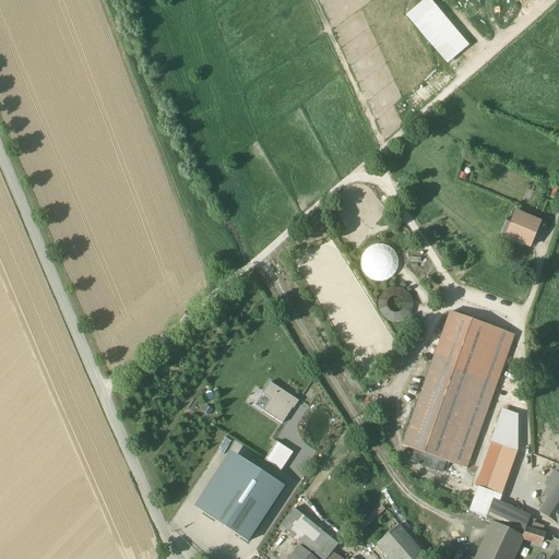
[(468,46),(429,0),(425,0),(407,15),(448,63),(468,46)]
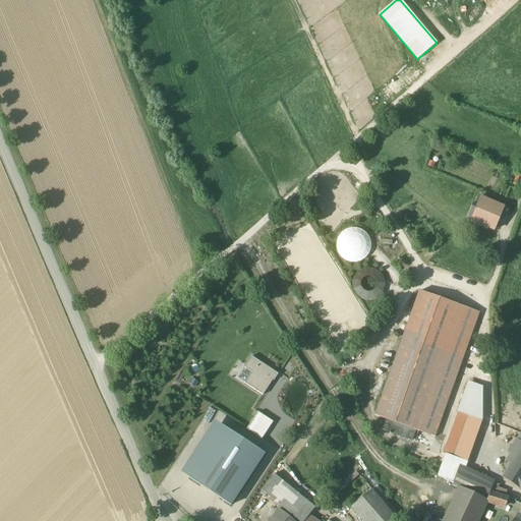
[(482,193),(472,218),(496,228),(506,204),(482,193)]
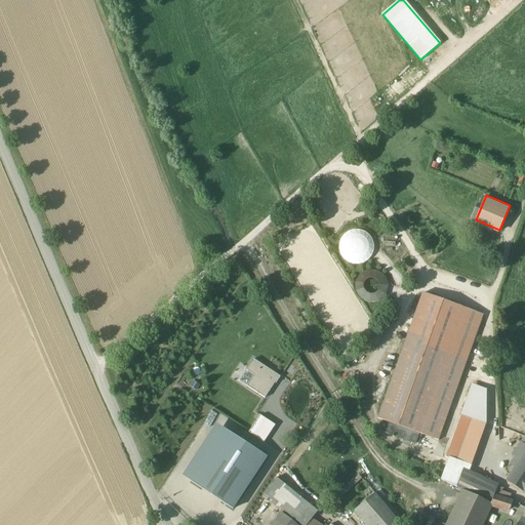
[(372,253),(373,247),(372,241),(368,236),(363,232),(356,231),(350,232),(345,236),(340,241),(339,248),(341,254),(345,259),(351,264),(357,265),(363,263),(368,259),(372,253)]
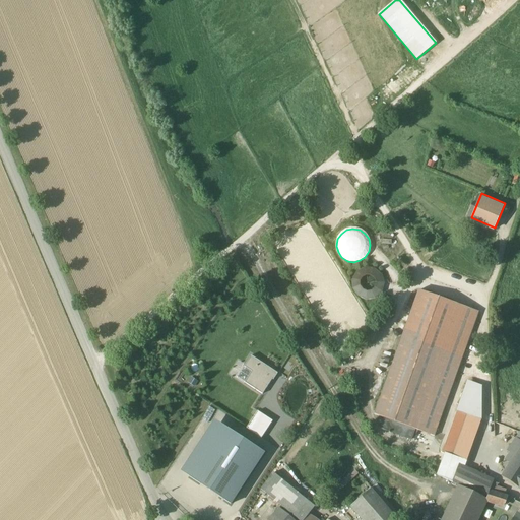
[(382,289),(383,283),(382,277),(379,272),(374,269),(368,268),(362,269),(356,273),(353,278),(352,284),(353,289),(358,295),(363,299),(368,300),(374,298),(379,295),(382,289)]
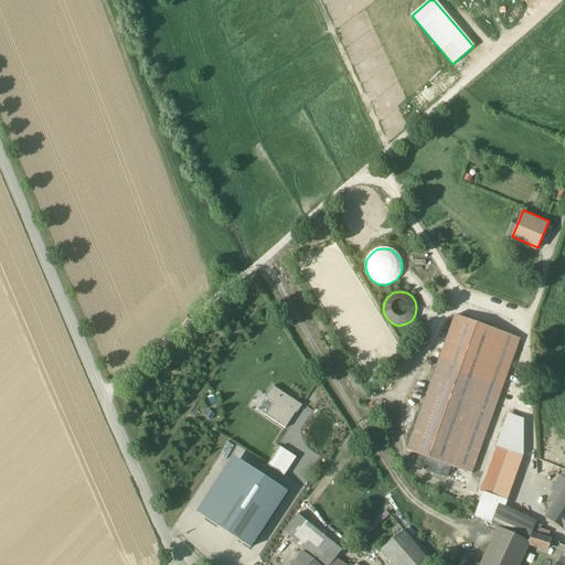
[(520,340),(455,316),(437,365),(502,388),(520,340)]
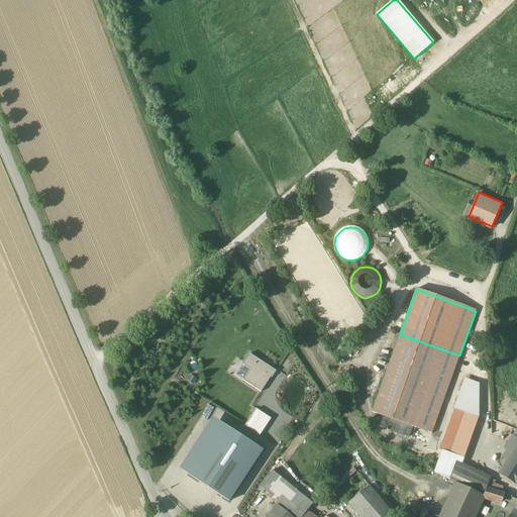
[(459,355),(400,334),(372,412),(382,416),(413,427),(432,434),(459,355)]
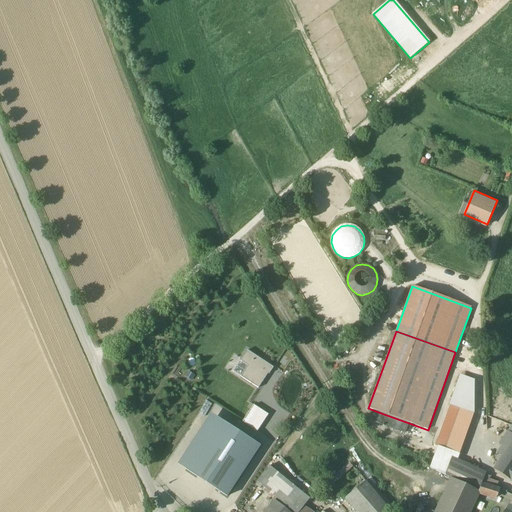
[(275,367),(248,350),(234,371),(260,389),(275,367)]
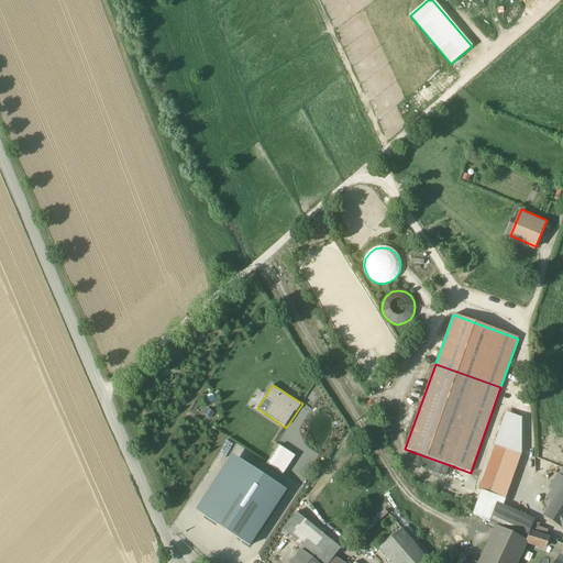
[(509,417),(497,446),(516,453),(523,429),(520,428),(521,422),(509,417)]
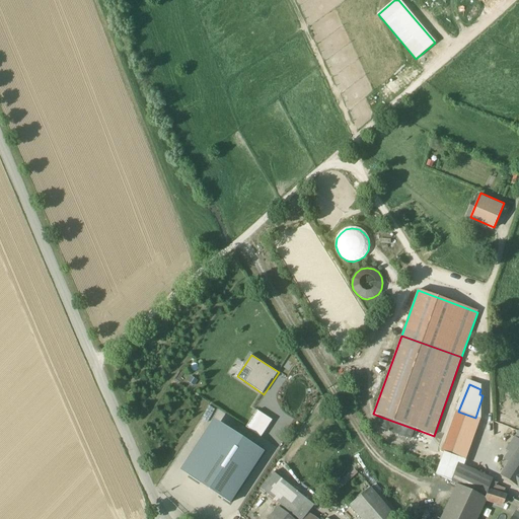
[(272,418),(258,410),(246,427),(260,436),(272,418)]
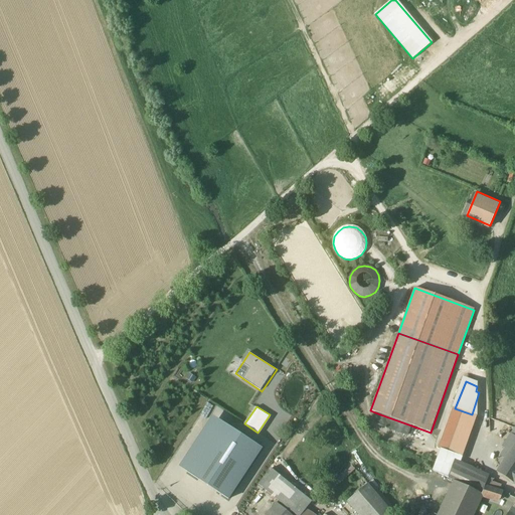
[(455,408),(439,457),(454,463),(461,463),(477,416),(472,414),(455,408)]
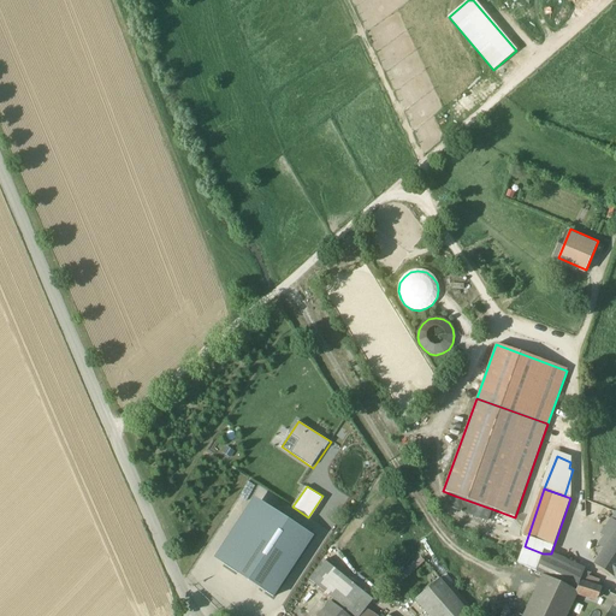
[(492,509),(455,496),(451,508),(489,521),(492,509)]
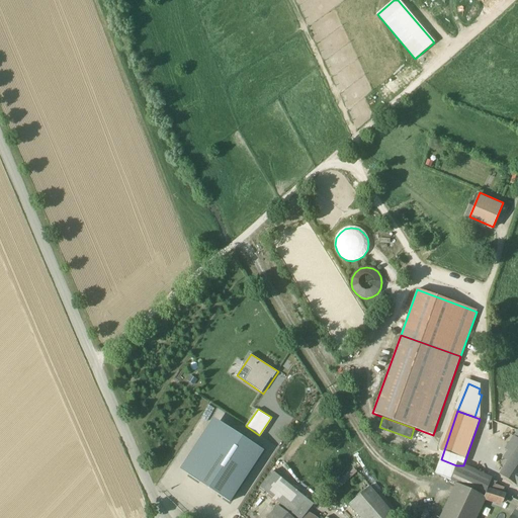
[(182,470),(230,503),(264,452),(216,420),(182,470)]
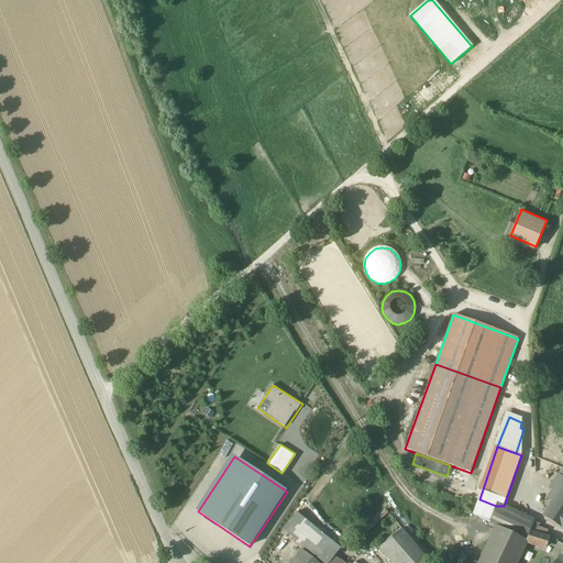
[(562,485),(562,476),(560,475),(551,489),(558,495),(562,485)]
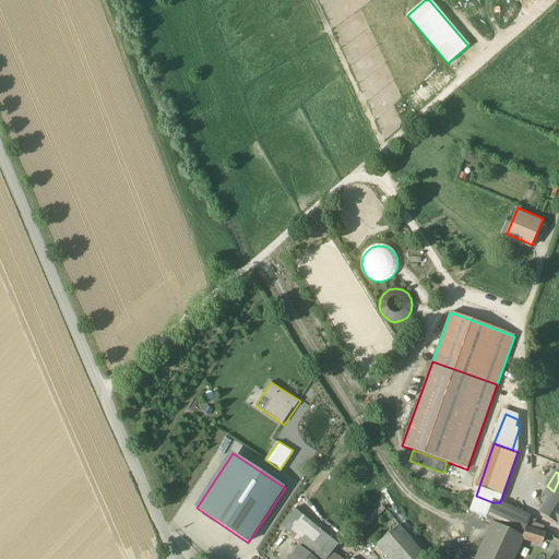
[(558,482),(554,491),(539,513),(557,525),(558,522),(558,482)]
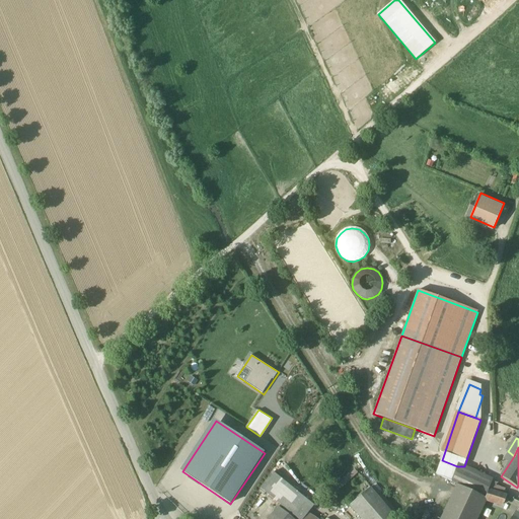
[(457,466),(442,460),(437,475),(452,482),(457,466)]
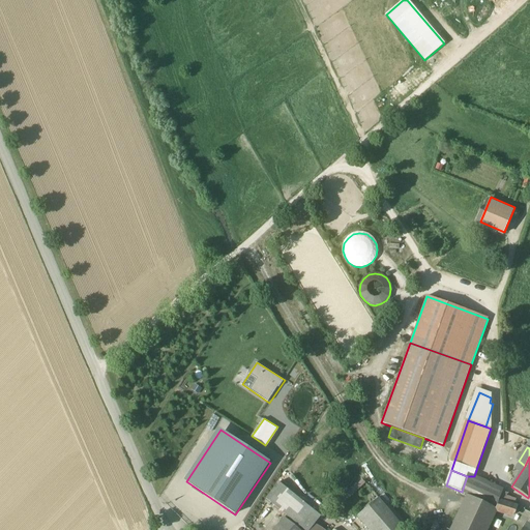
[(502,490),(474,476),(467,476),(462,492),(468,496),(496,508),(499,500),(502,492),(502,490)]
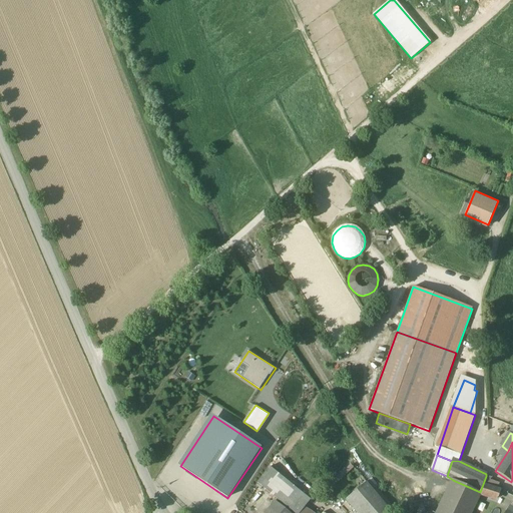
[(298,512),(309,499),(270,467),(258,483),(295,512),(298,512)]
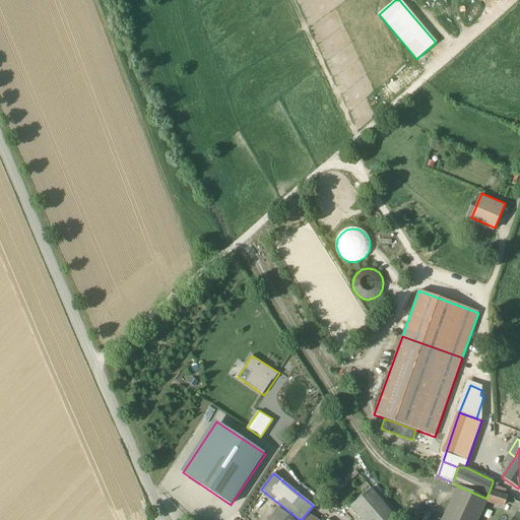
[(498,484),(493,482),(490,491),(495,493),(497,488),(498,484)]
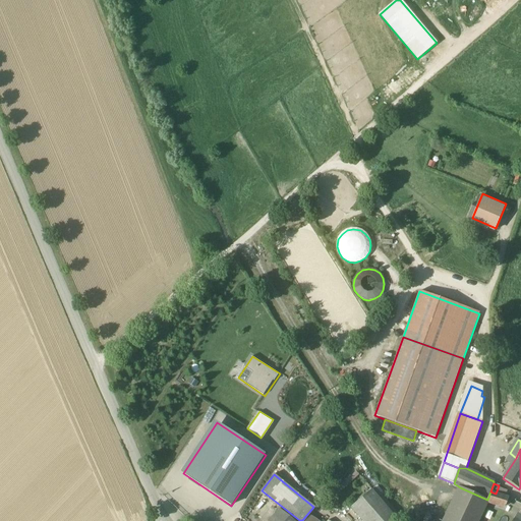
[(399,520),(400,520),(372,487),(350,508),(361,520),(399,520)]
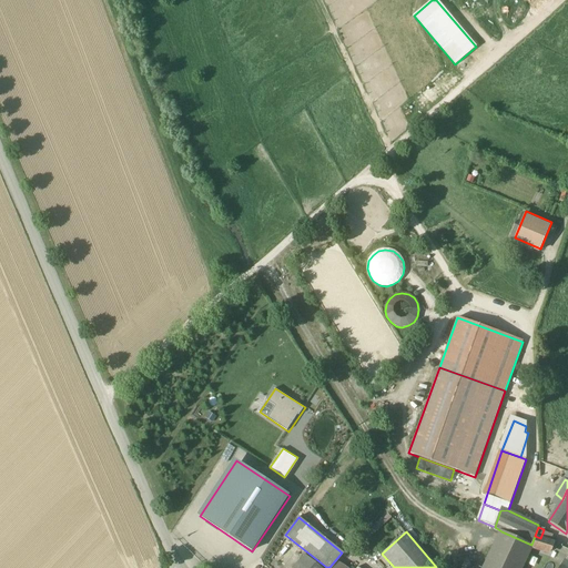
[(501,531),(484,567),(520,567),(531,547),(531,546),(531,545),(501,531)]
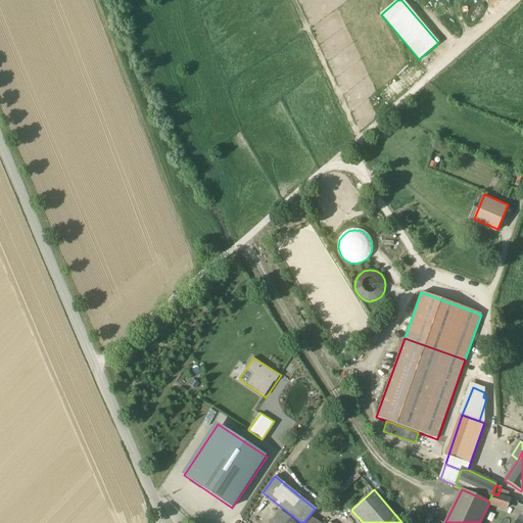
[(509,492),(500,490),(497,495),(508,498),(509,492)]
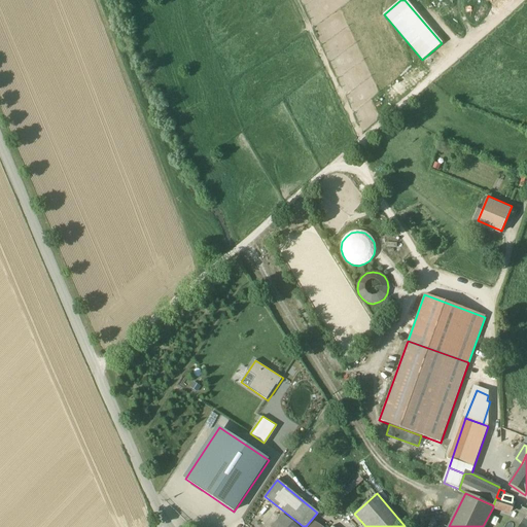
[(501,499),(496,497),(493,505),(493,506),(493,507),(510,513),(512,512),(515,503),(501,499)]
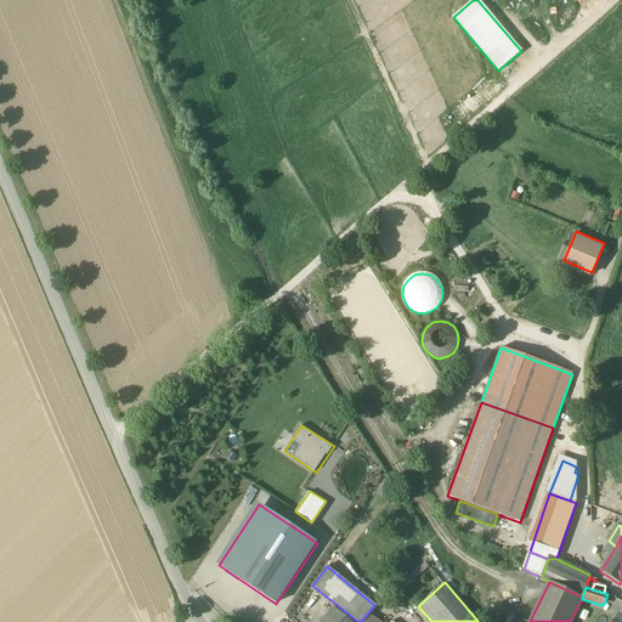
[(334,608),(321,621),(341,621),(346,617),(334,608)]
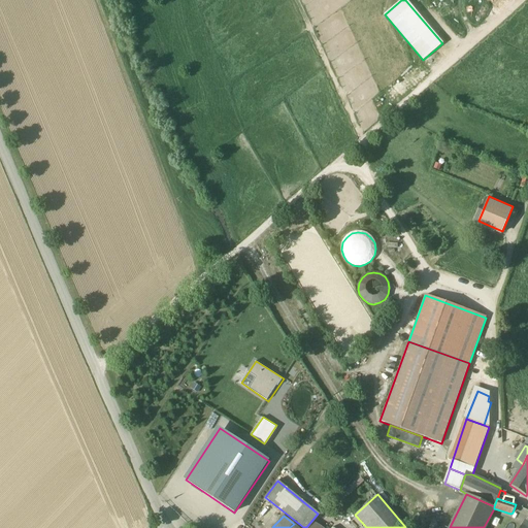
All buildings are outlined.
